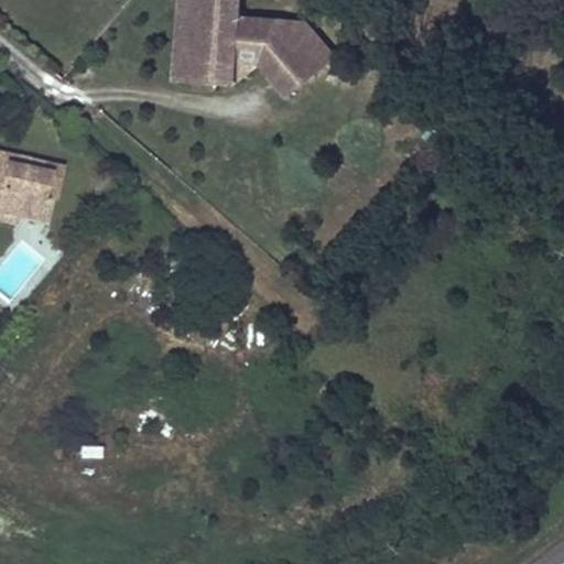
[(240,83),(242,61),(207,57),(210,9),(195,8),(188,0),(182,78),(240,83)]
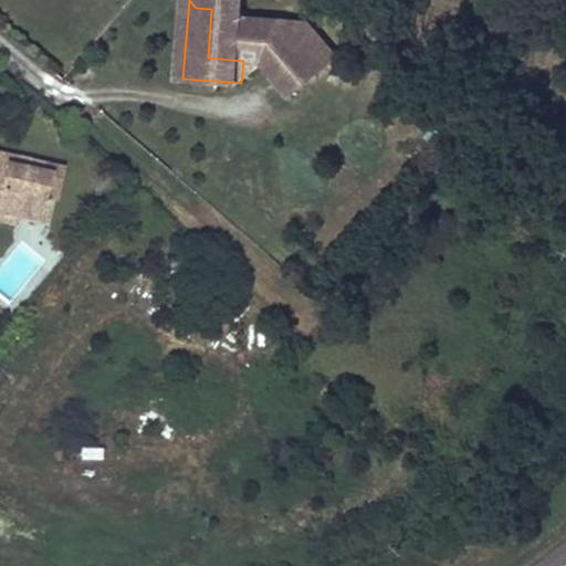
[(243,61),(269,62),(296,95),(343,55),(314,22),(247,17),(248,0),(189,0),(196,8),(211,9),(208,58),(243,61)]
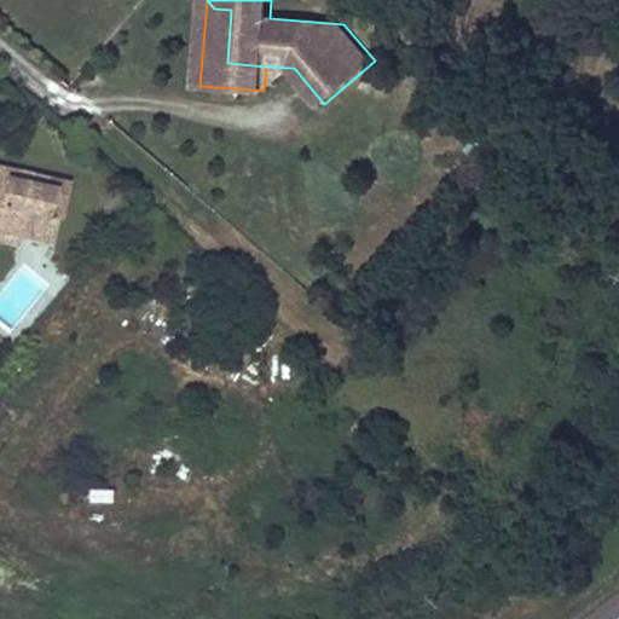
[(0,160),(0,185),(9,187),(12,175),(59,186),(52,213),(59,214),(65,215),(74,178),(0,160)]
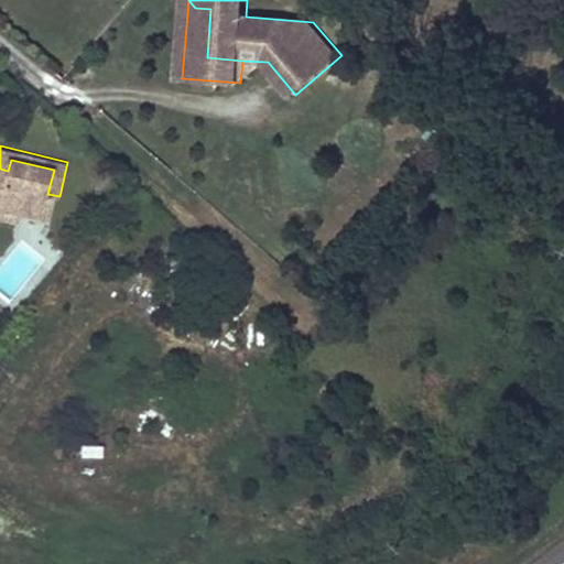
[(0,169),(0,207),(0,205),(20,210),(49,217),(54,195),(47,194),(54,170),(11,160),(8,171),(0,169)]
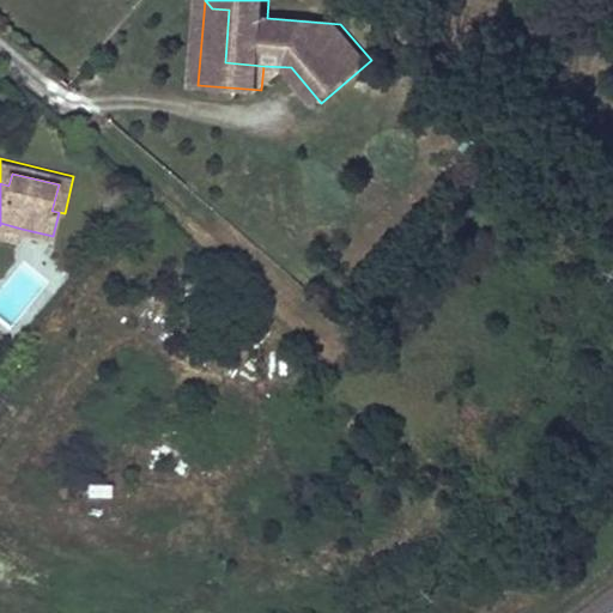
[(0,223),(0,225),(0,234),(19,238),(22,229),(0,223)]
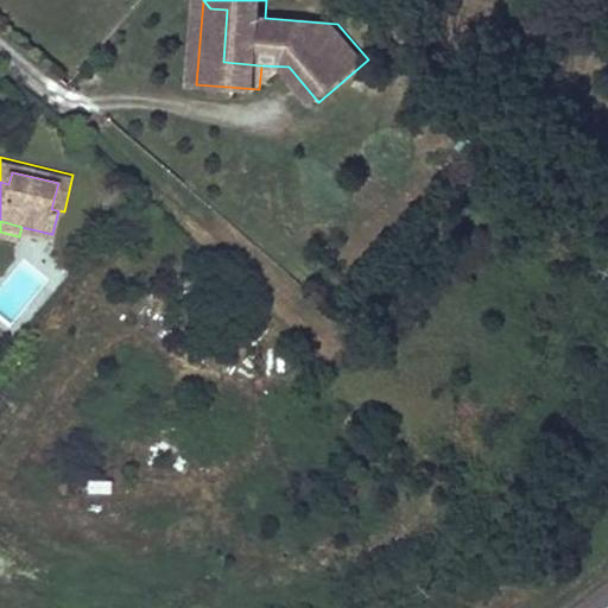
[(543,242),(539,240),(536,239),(532,245),(540,248),(543,242)]
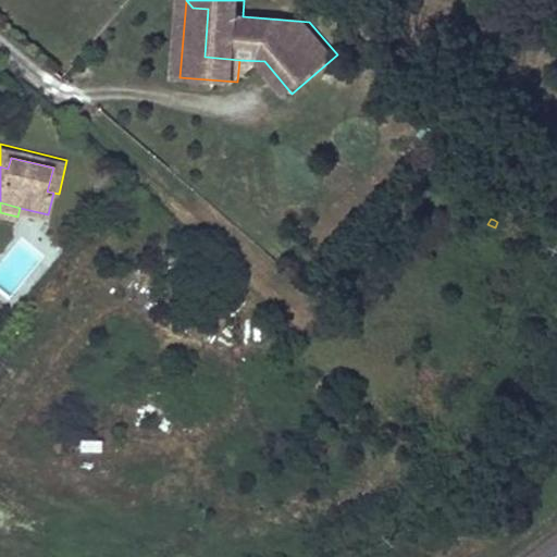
[(463,478),(466,473),(469,471),(462,465),(457,472),(463,478)]
